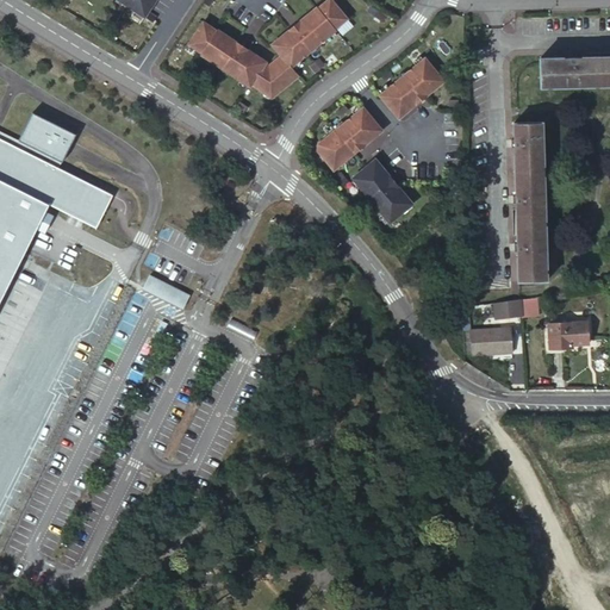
[(120,0),(147,17),(155,23),(157,17),(150,12),(157,0),(120,0)]
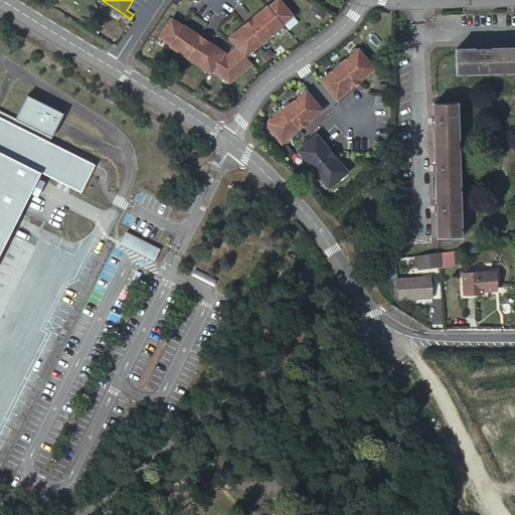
[(276,0),(269,6),(284,23),(294,14),(282,0),(276,0)]
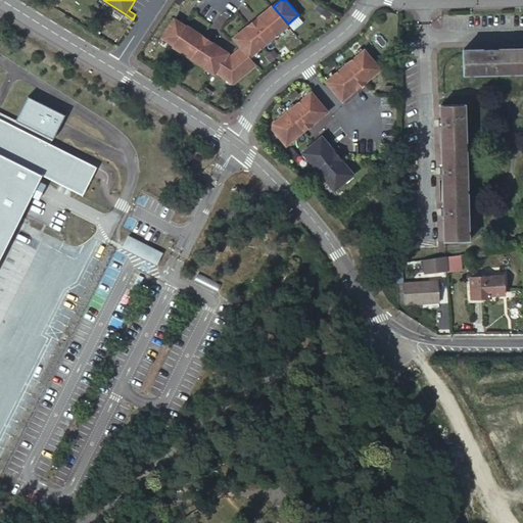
[(272,5),(256,17),(265,28),(273,38),(288,25),(288,24),(273,6),(272,5)]
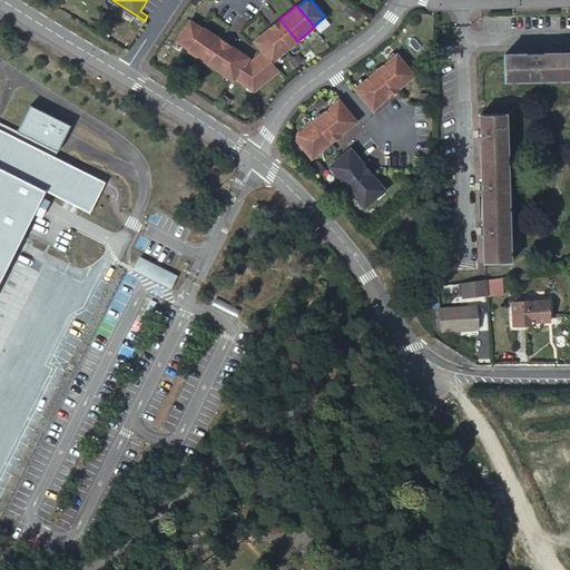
[(279,19),(272,26),(281,37),(288,30),(279,19)]
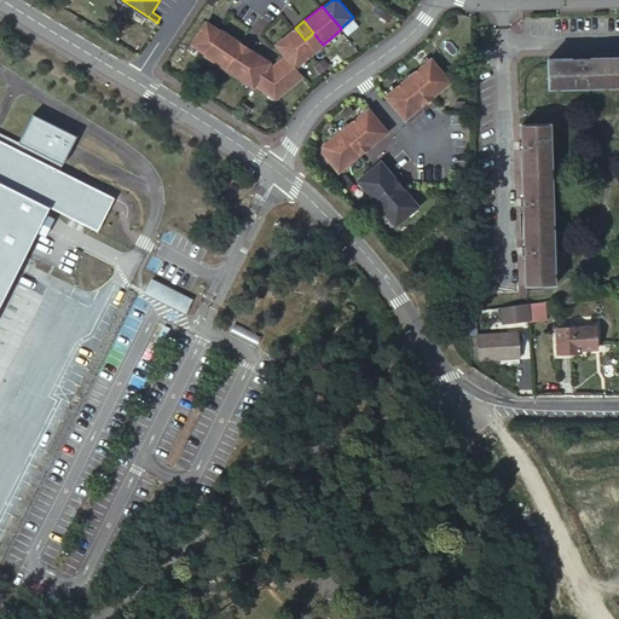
[(209,22),(194,44),(207,53),(223,30),(209,22)]
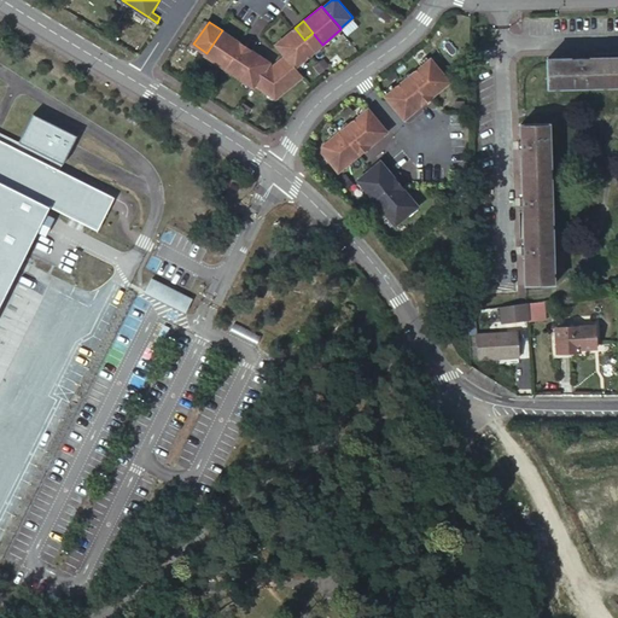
[(295,28),(277,44),(286,56),(296,66),(322,45),(313,33),(304,40),(295,28)]
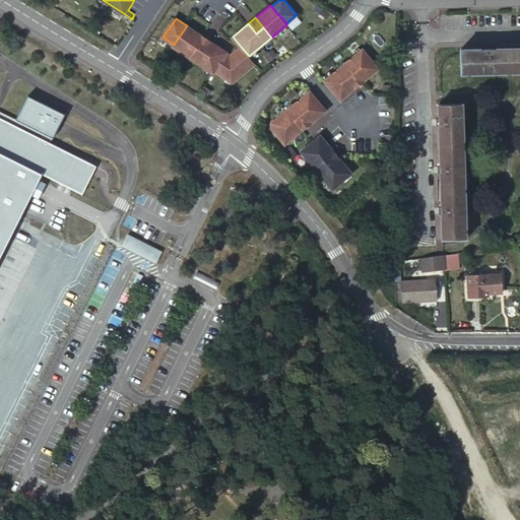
[(174,46),(190,57),(192,53),(196,56),(200,49),(196,47),(204,36),(187,24),(187,25),(174,45),(174,46)]
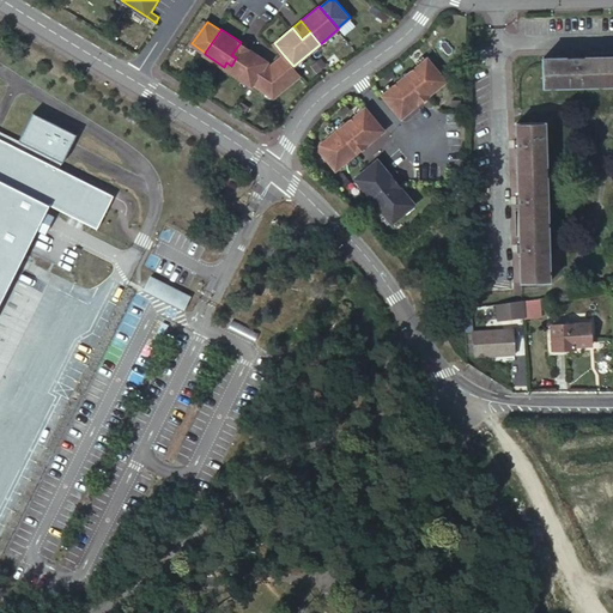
[(241,42),(231,55),(236,58),(241,61),(249,48),(241,42)]
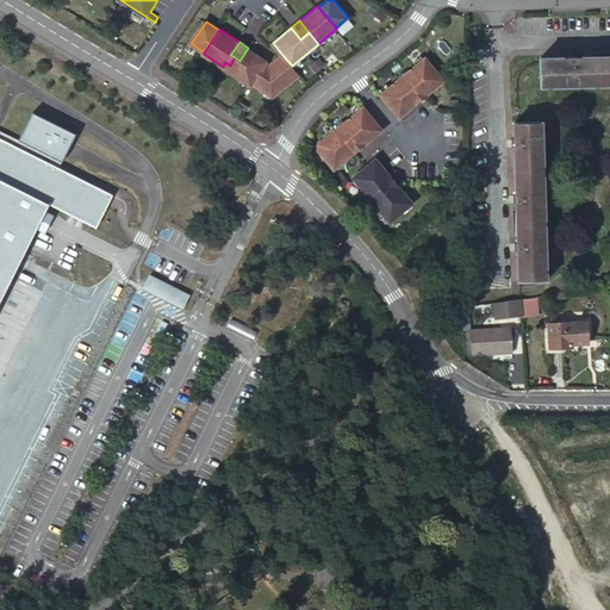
[(231,73),(251,86),(253,83),(266,64),(268,61),(248,48),(240,61),(235,57),(230,66),(235,68),(231,73)]
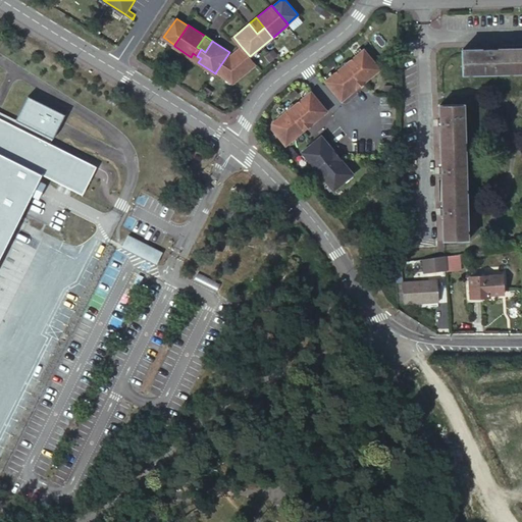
[(278,45),(282,50),(286,47),(282,41),(278,45)]
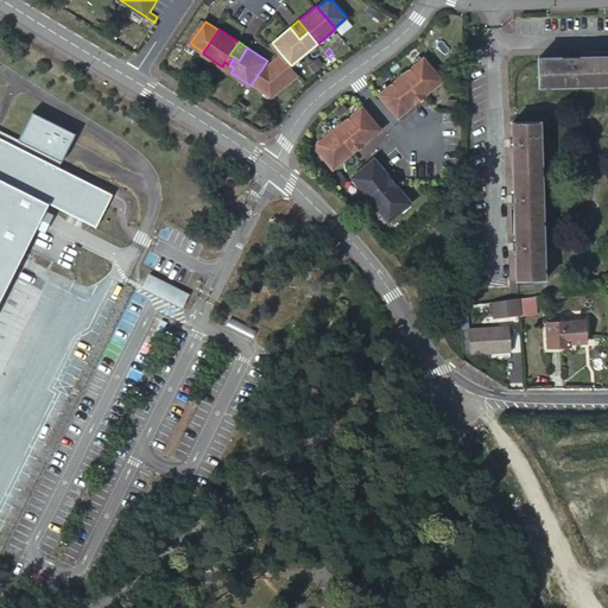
[(324,52),(320,56),(325,62),(329,58),(324,52)]
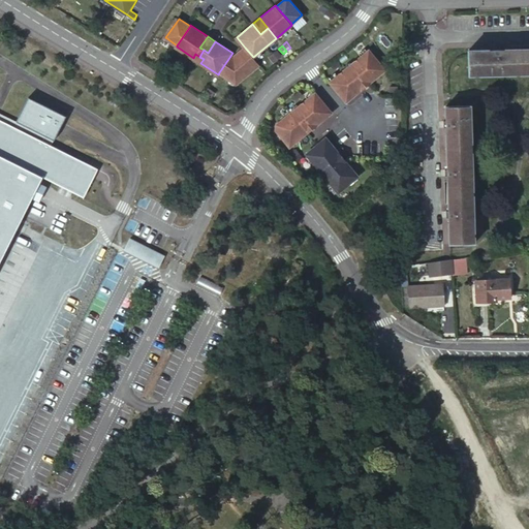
[(230,56),(219,72),(237,85),(249,74),(248,72),(258,63),(253,57),(245,48),(234,57),(230,56)]
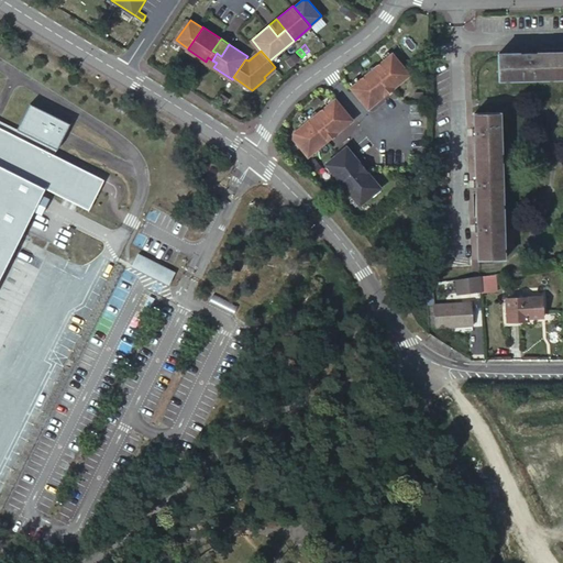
[(390,51),(367,73),(376,83),(384,76),(393,86),(409,70),(390,51)]
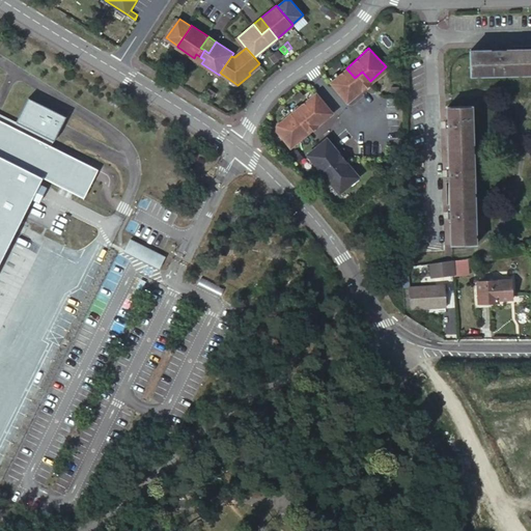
[(471,76),(530,74),(530,49),(501,50),(501,48),(495,48),(495,51),(470,51),(471,76)]
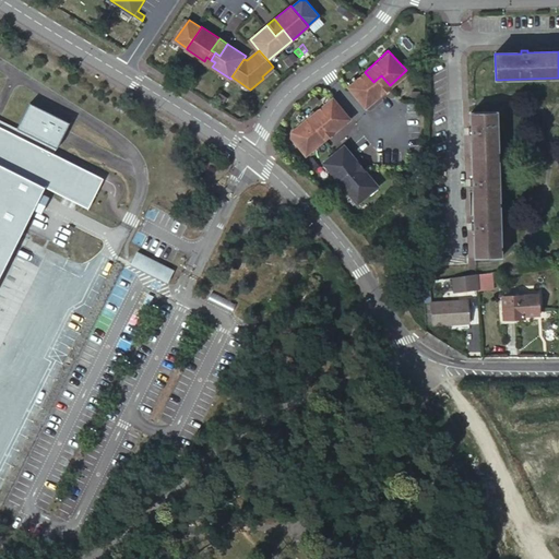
[(355,61),(351,64),(356,71),(360,67),(355,61)]
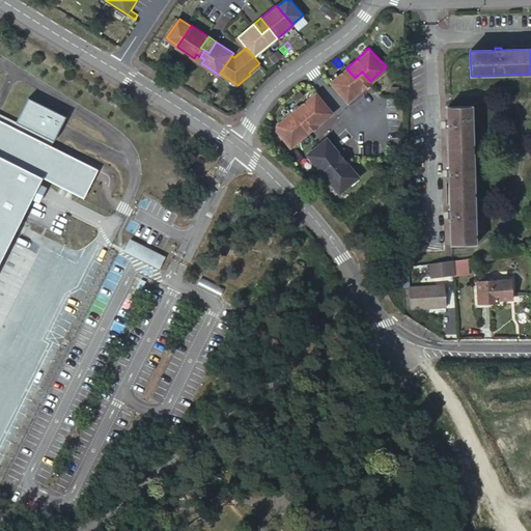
[(331,82),(348,101),(364,87),(355,78),(346,68),(331,82)]
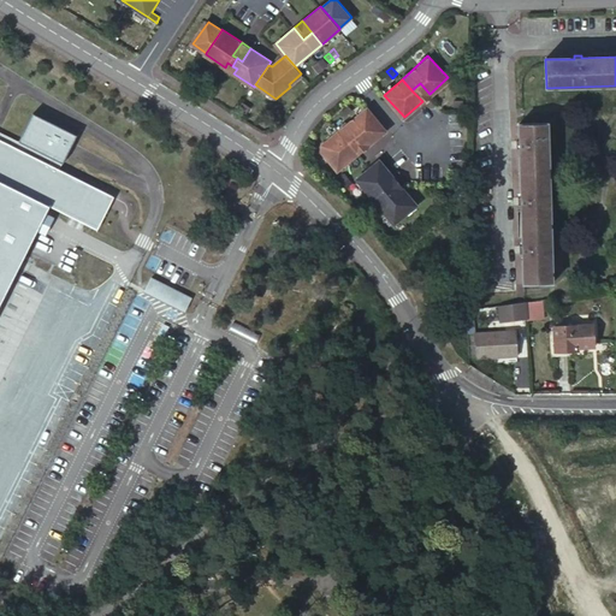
[(412,90),(422,101),(430,94),(420,83),(412,90)]
